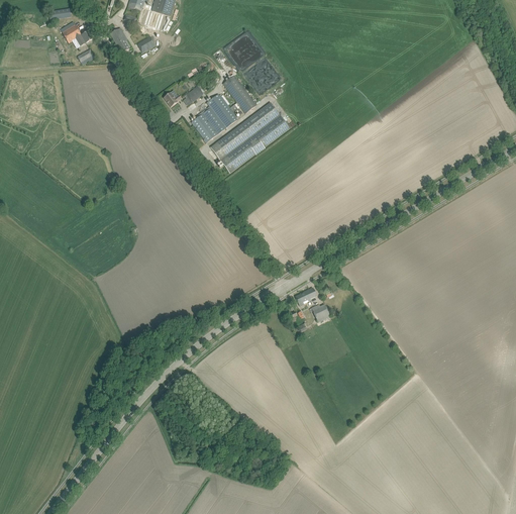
[(127,0),(126,5),(140,9),(142,0),(127,0)]
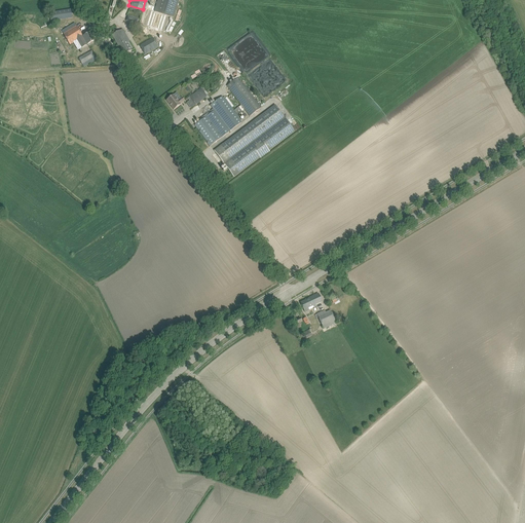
[(155,0),(153,9),(173,14),(177,0),(155,0)]
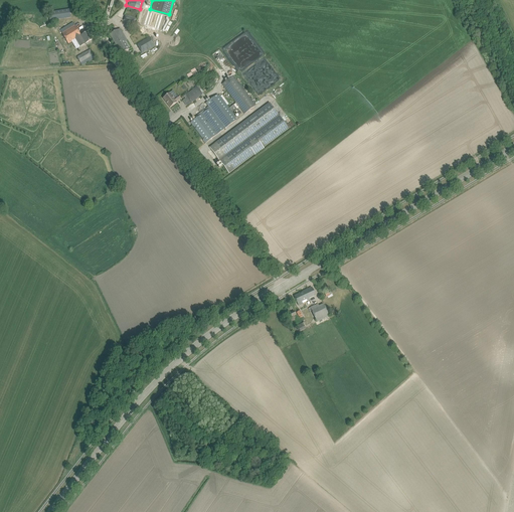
[(68,6),(63,7),(47,10),(49,18),(69,15),(68,6)]
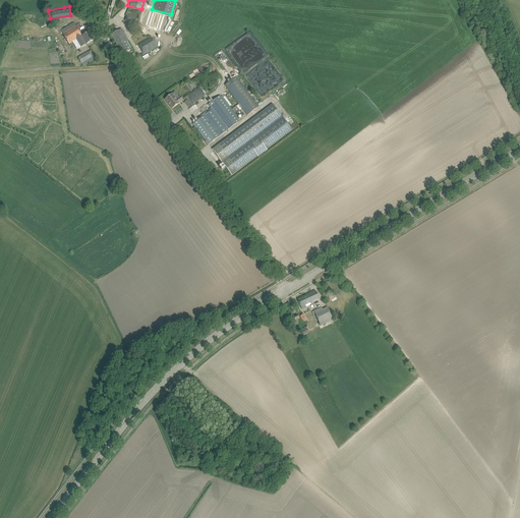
[(141,29),(155,33),(161,12),(153,9),(143,6),(138,25),(142,26),(141,29)]
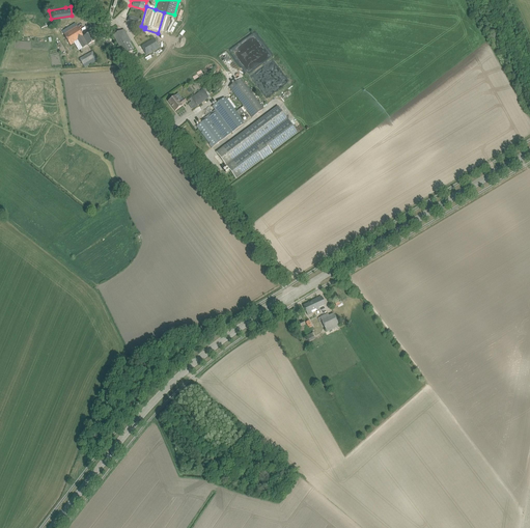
[(78,48),(89,40),(94,37),(89,30),(83,34),(74,20),(61,28),(70,43),(73,39),(78,48)]
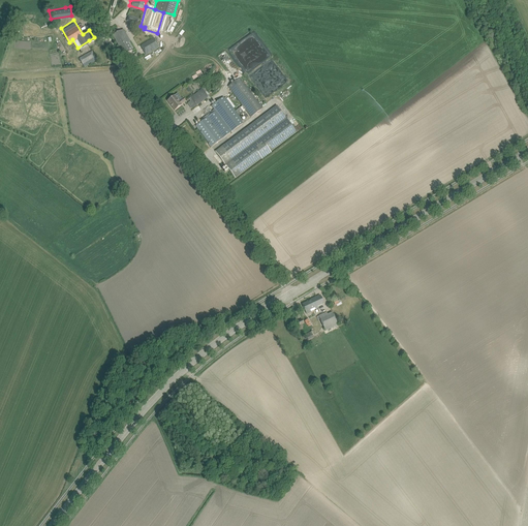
[(120,28),(116,30),(112,33),(123,53),(131,48),(120,28)]
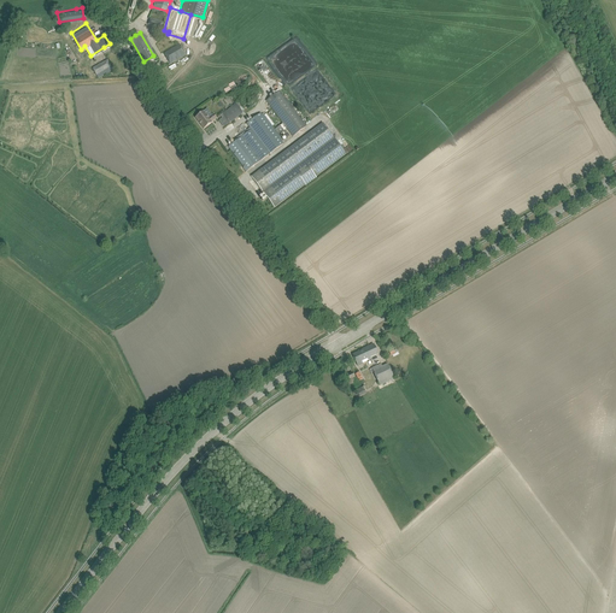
[(177,41),(163,49),(169,60),(185,52),(177,41)]
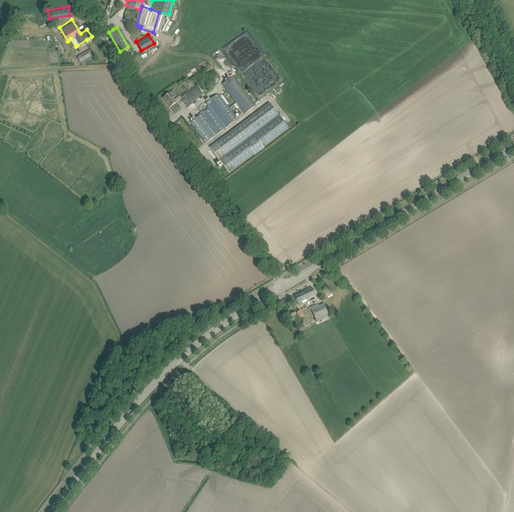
[(224,69),(232,64),(219,46),(211,52),(224,69)]
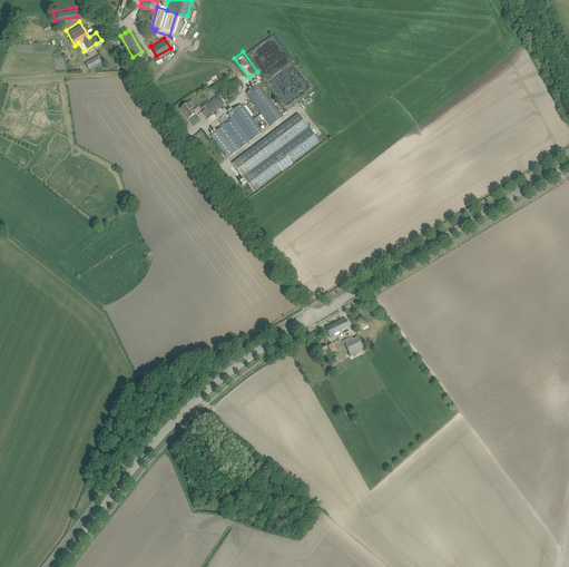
[(69,68),(76,66),(72,52),(66,55),(69,68)]
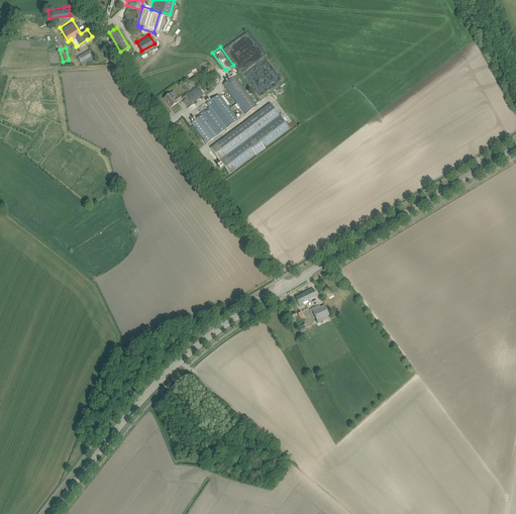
[(81,63),(89,58),(94,56),(89,47),(77,55),(81,63)]
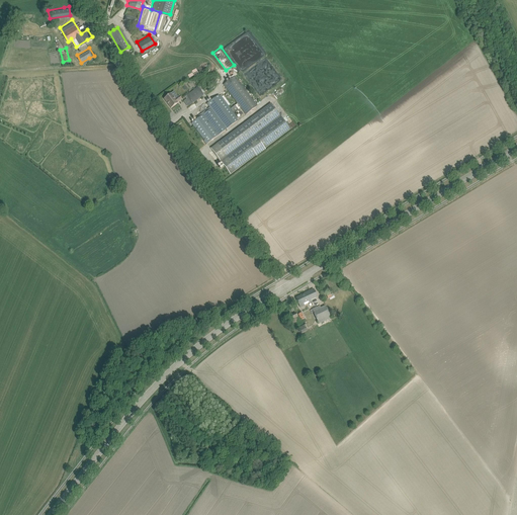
[(245,111),(256,103),(234,73),(223,82),(245,111)]
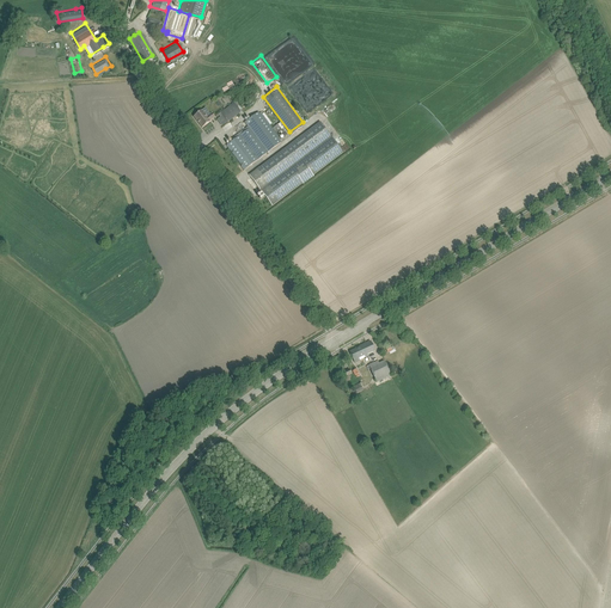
[(226,118),(239,109),(236,104),(238,102),(234,98),(233,99),(232,99),(219,109),(226,118)]
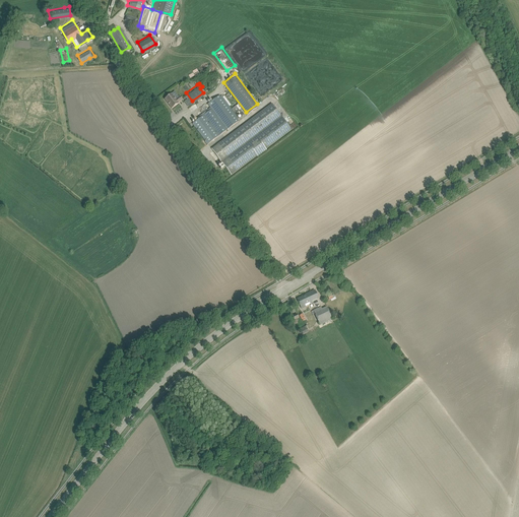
[(171,91),(164,97),(171,106),(178,101),(177,101),(182,97),(179,93),(175,97),(171,91)]
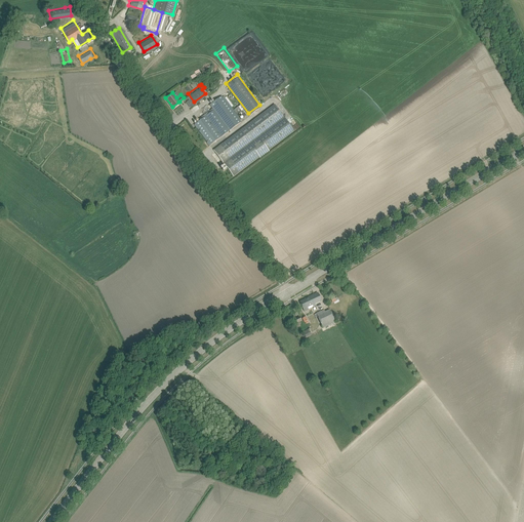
[(198,119),(193,122),(209,143),(213,139),(240,119),(235,111),(240,108),(237,104),(232,108),(220,93),(213,98),(209,102),(211,106),(213,107),(198,119)]
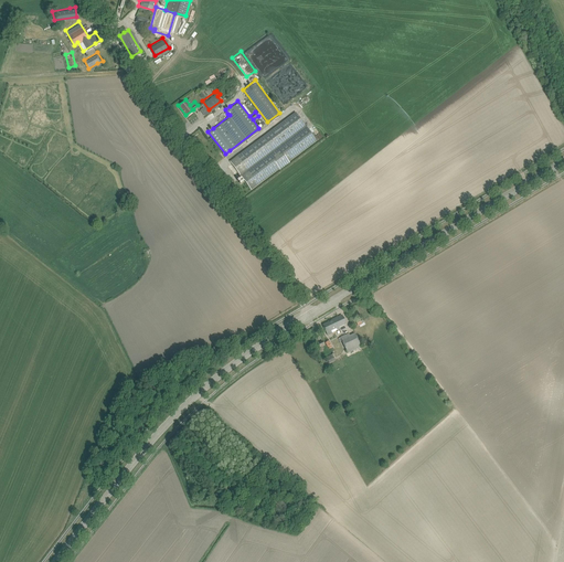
[(295,109),(229,159),(249,187),(316,138),(295,109)]
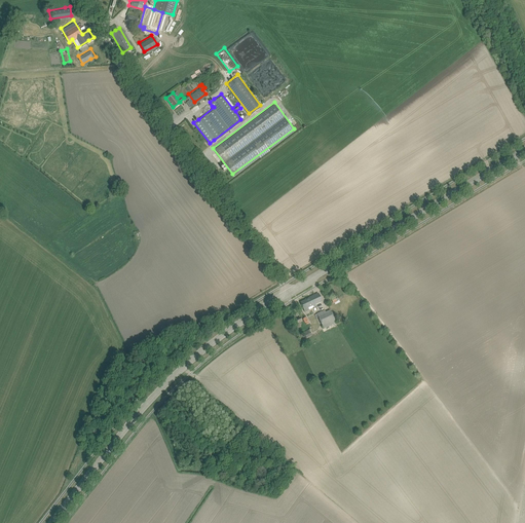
[(321,299),(317,292),(300,300),(304,308),(308,306),(307,305),(321,299)]
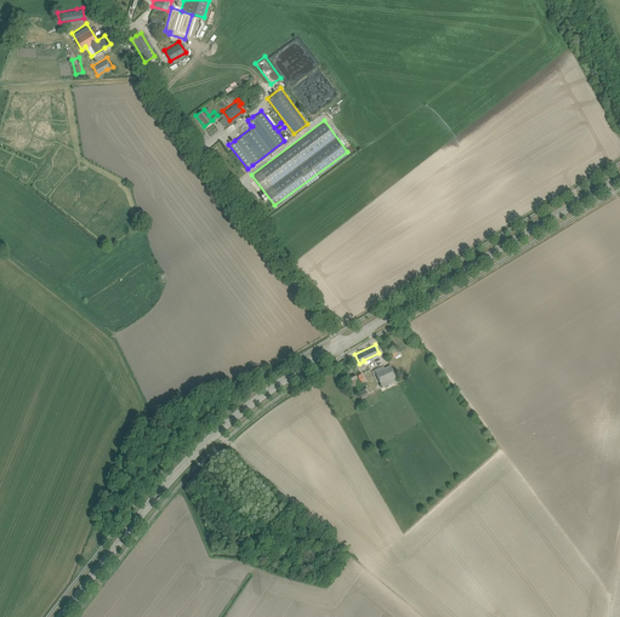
[(381,384),(396,378),(388,364),(384,366),(382,364),(373,367),(381,384)]
